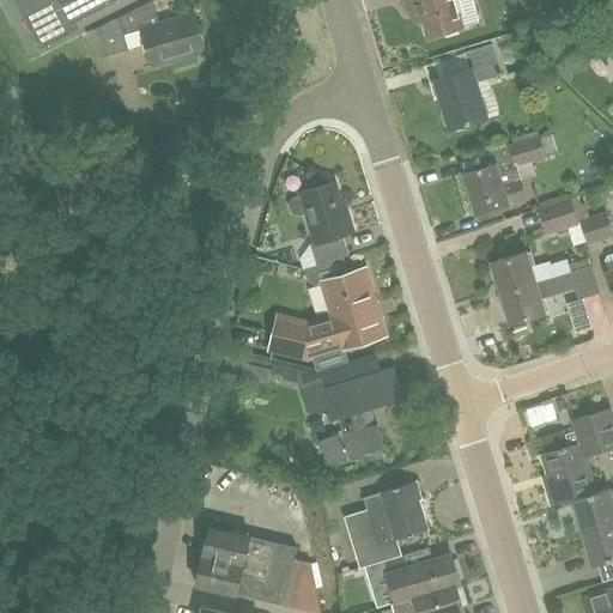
[(70,25),(73,24),(107,6),(119,0),(13,0),(40,49),(40,50),(73,32),(73,31),(70,25)]
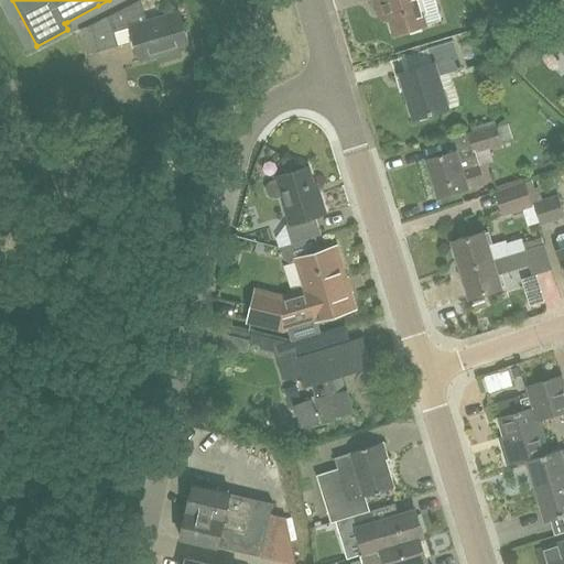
[(94,53),(118,44),(115,32),(130,26),(141,61),(190,45),(180,12),(148,22),(140,0),(139,0),(86,26),(94,53)]
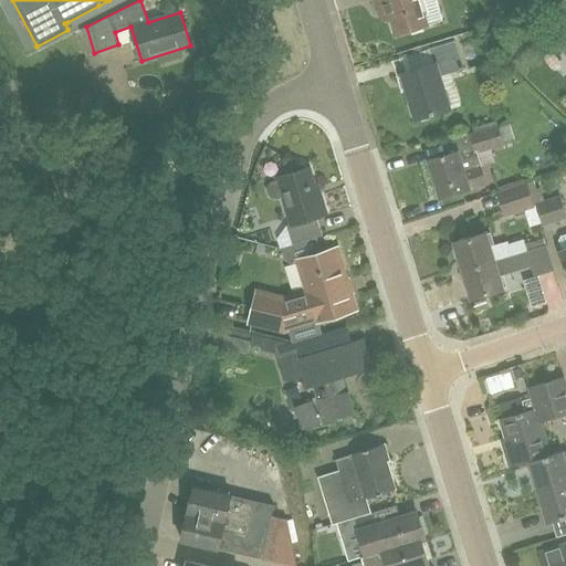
[(381,0),(388,20),(391,19),(397,34),(428,25),(420,0),(381,0)]
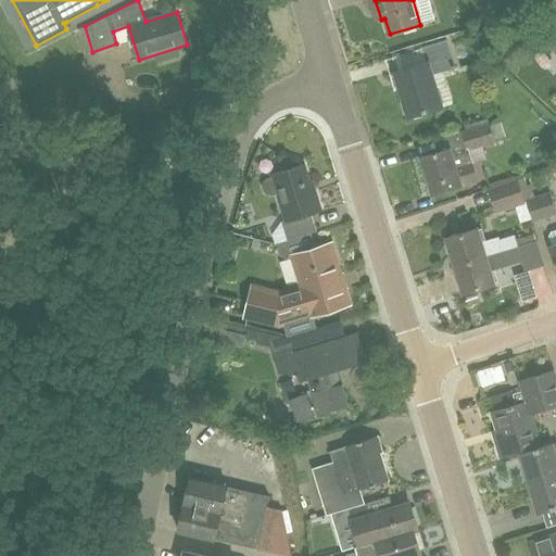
[(427,64),(396,73),(409,117),(440,108),(430,76),(456,68),(447,41),(422,49),(427,64)]
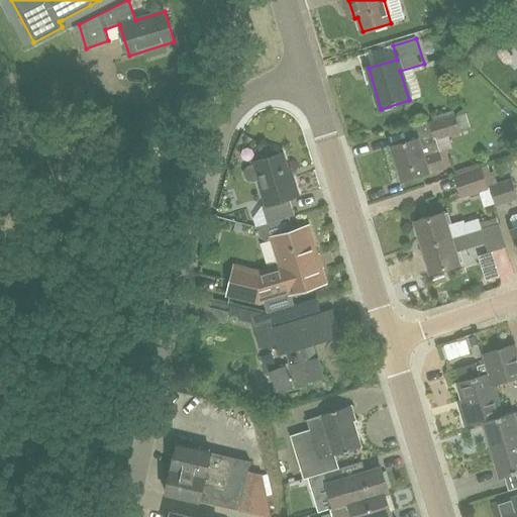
[(454,116),(454,115),(406,130),(409,140),(393,145),(403,180),(429,172),(429,170),(444,166),(435,138),(471,127),(466,113),(454,116)]
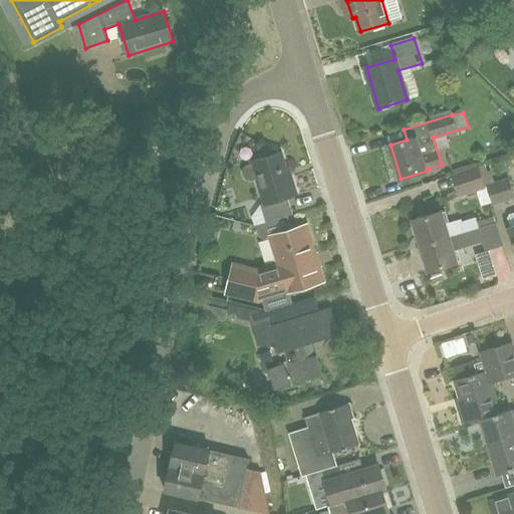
[(251,161),(252,163),(248,165),(244,167),(242,170),(242,175),(245,178),(248,180),(252,180),(256,179),(264,203),(259,204),(265,222),(292,214),(287,197),(297,194),(291,176),(289,176),(282,152),(279,153),(277,150),(275,148),(272,147),(270,150),(268,153),(268,156),(251,161)]
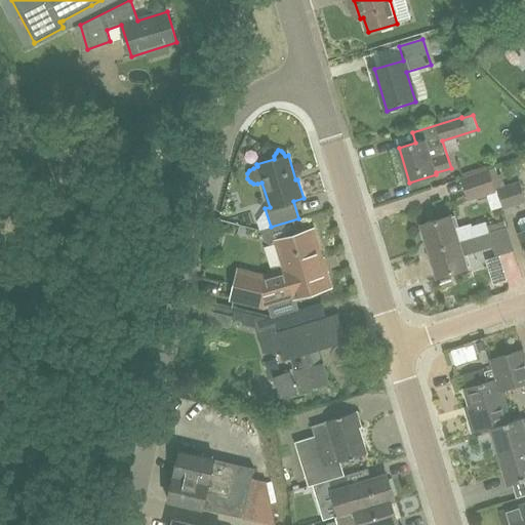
[(491,177),(489,169),(488,168),(460,177),(468,201),(491,194),(492,196),(490,197),(492,205),(500,202),(493,177),(491,177)]
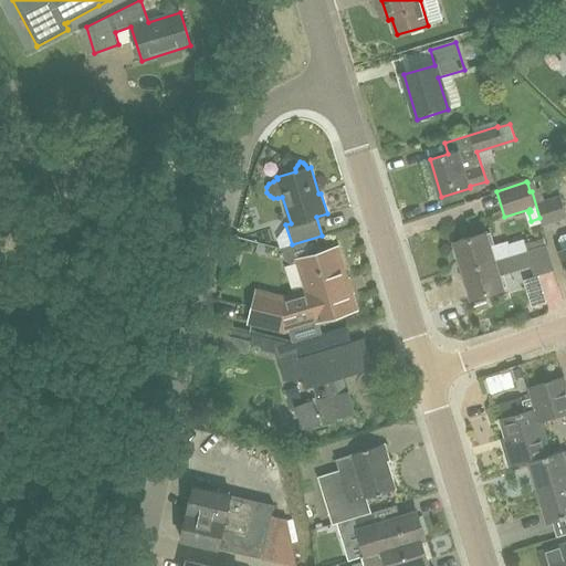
[(541,188),(537,189),(532,191),(540,218),(541,218),(543,226),(565,218),(565,211),(561,195),(545,200),(541,188)]
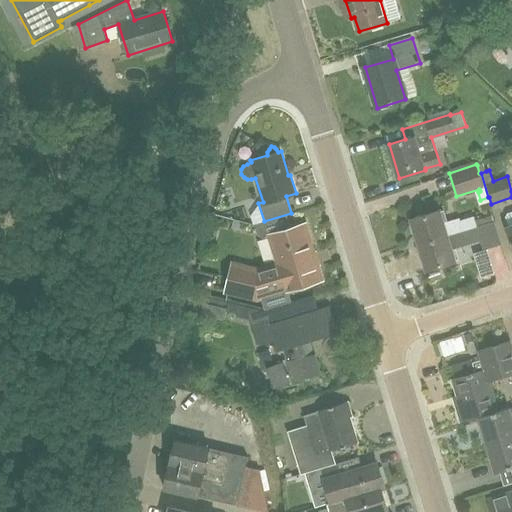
[(411,218),(419,244),(478,226),(474,216),(460,221),(460,218),(443,223),(439,210),(411,218)]
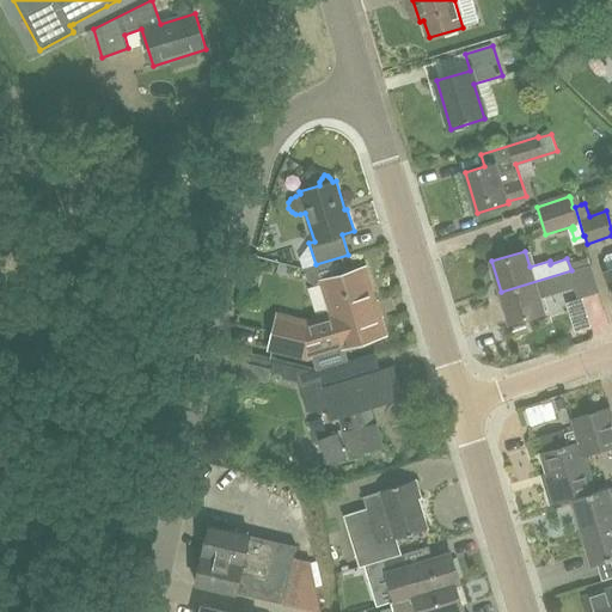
[(571,270),(501,292),(510,323),(544,312),(539,298),(558,292),(558,288),(574,283),(579,299),(599,292),(591,264),(571,270)]
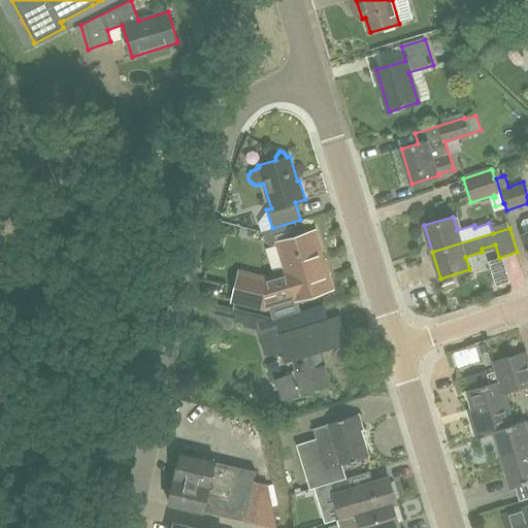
[(233,300),(265,306),(296,297),(296,298),(332,288),(315,231),(279,241),(289,271),(265,278),(240,272),(233,300)]
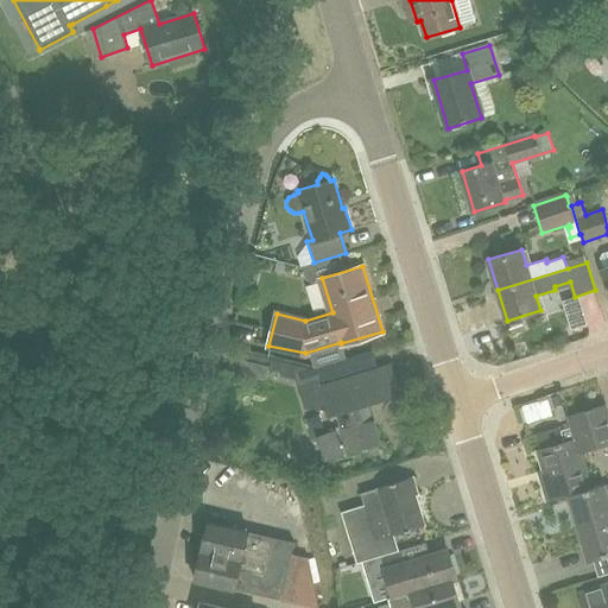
[(335,413),(340,428),(318,434),(325,460),(384,442),(374,412),(385,410),(386,412),(386,415),(387,417),(390,418),(392,419),(394,420),(397,420),(399,420),(400,419),(403,418),(404,416),(405,413),(406,411),(406,409),(405,406),(404,404),(403,403),(400,401),(398,400),(396,400),(394,396),(401,394),(391,362),(335,380),(329,362),(296,372),(305,406),(325,400),(330,415),(335,413)]
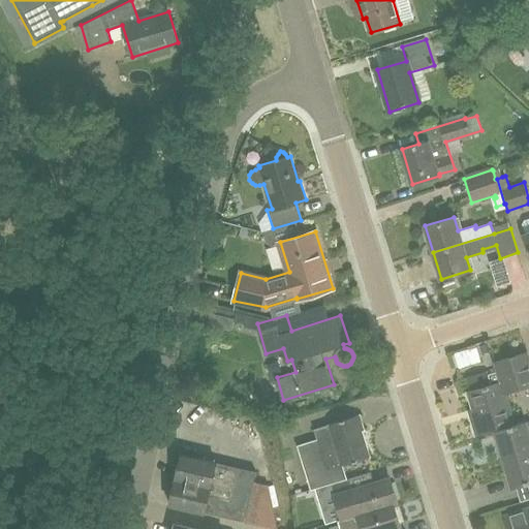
[(453,366),(478,362),(475,347),(450,351),(453,366)]
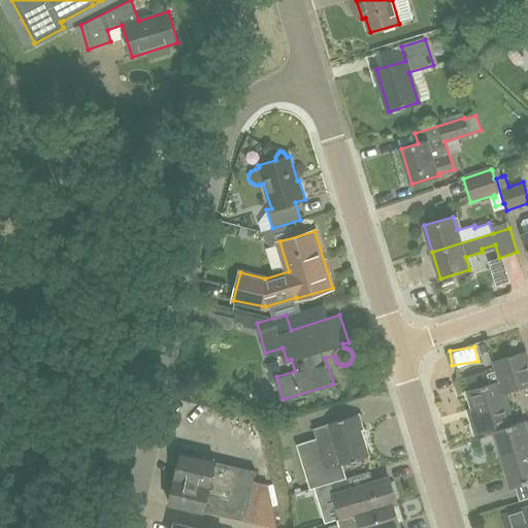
[(500,380),(504,393),(527,385),(527,362),(525,351),(493,360),(499,381),(500,380)]
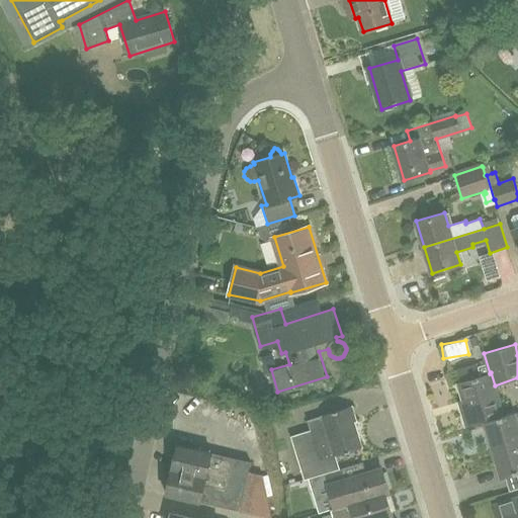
[(476,363),(455,369),(459,382),(480,376),(476,363)]
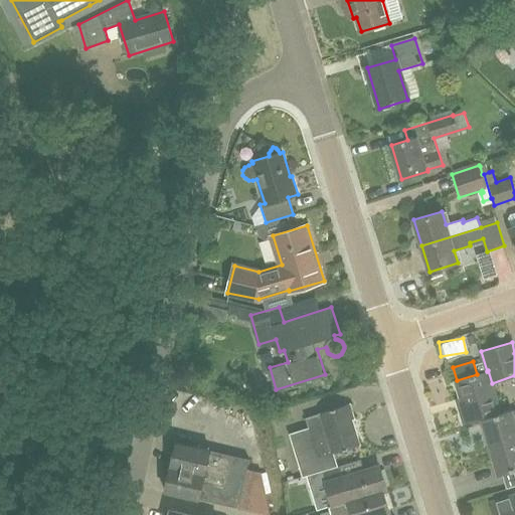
[(467,422),(481,418),(501,412),(492,383),(488,370),(487,371),(477,374),(457,380),(455,381),(462,406),(458,407),(462,422),(467,421),(467,422)]
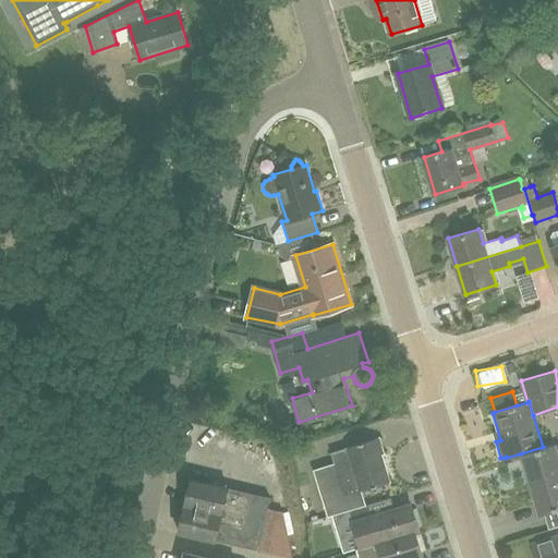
[(330,452),(335,463),(313,470),(328,518),(349,511),(349,510),(366,505),(362,490),(392,481),(391,480),(389,481),(380,455),(386,453),(386,452),(383,452),(378,439),(381,438),(380,436),(347,447),(330,452)]
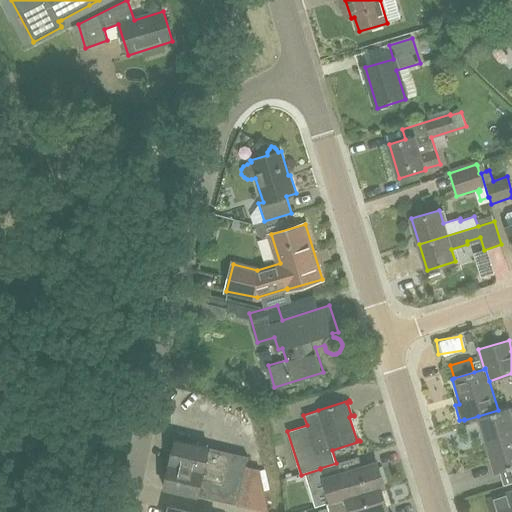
[(498,410),(478,416),(487,443),(511,435),(511,417),(509,407),(498,410)]
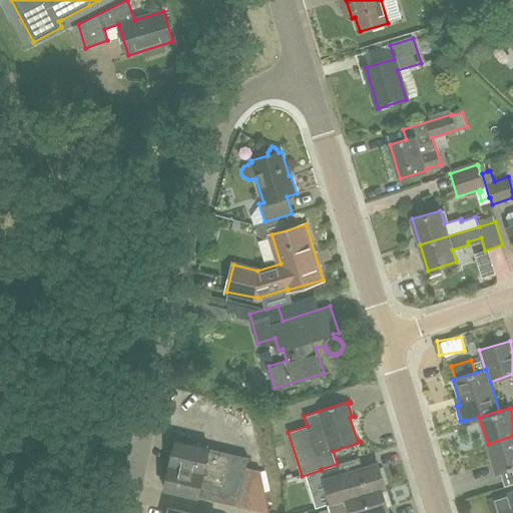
[(512,436),(488,444),(496,473),(512,467),(512,436)]
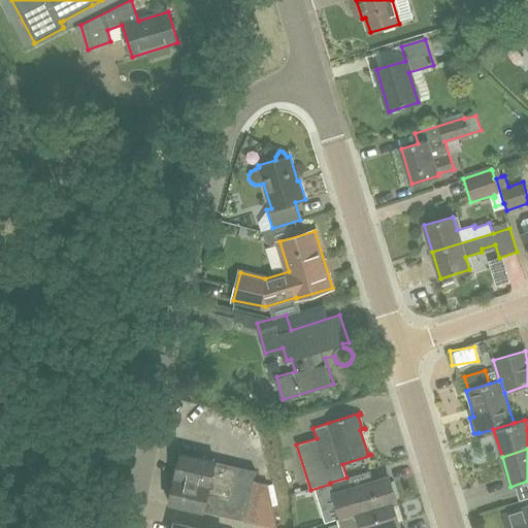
[(253,479),(255,470),(180,453),(169,502),(242,520),(275,527),(266,482),(253,479)]
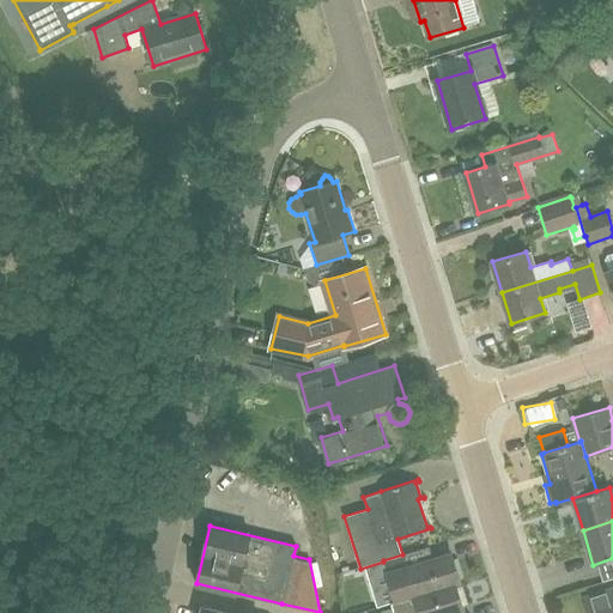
[(408,552),(402,554),(383,560),(383,562),(395,602),(455,584),(459,583),(451,556),(413,568),(408,552)]
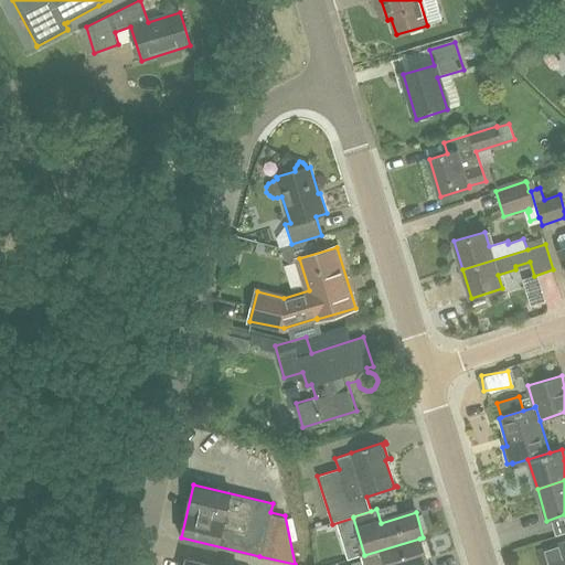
[(419,539),(364,555),(361,556),(363,564),(418,564),(427,563),(419,539)]
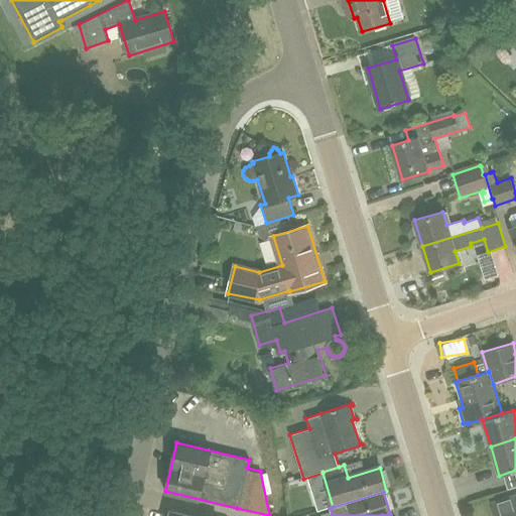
[(515,515),(515,495),(492,503),(496,515),(515,515)]
